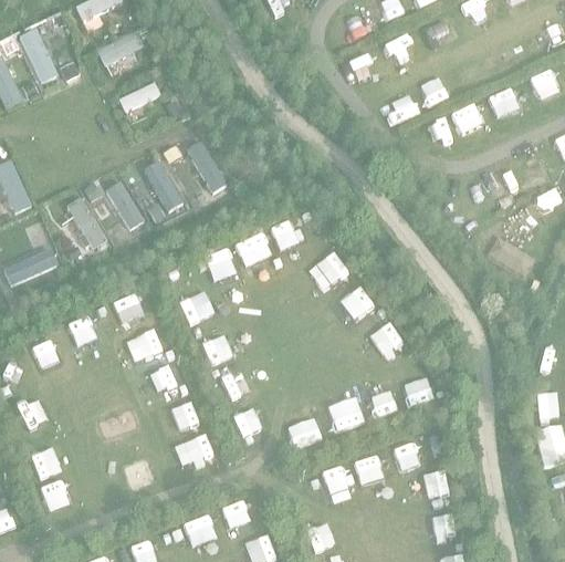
[(89,0),(75,7),(82,21),(123,1),(123,0),(89,0)]
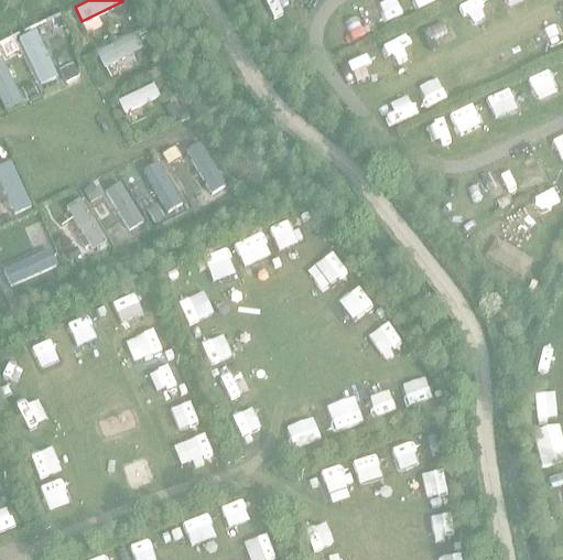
[(134,30),(96,51),(105,66),(142,45),(140,41),(150,34),(145,25),(136,31),(134,30)]
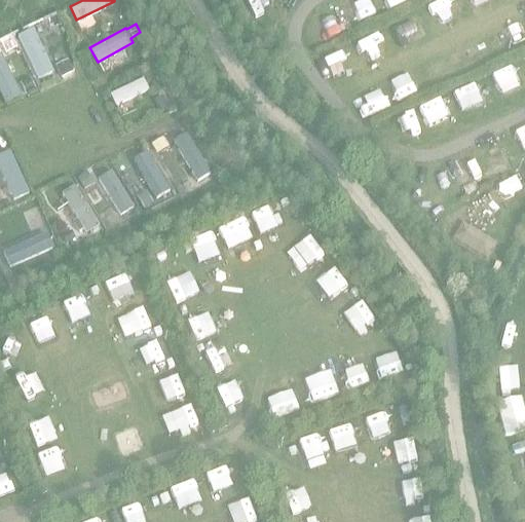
[(19,33),(39,76),(53,69),(33,27),(19,33)]
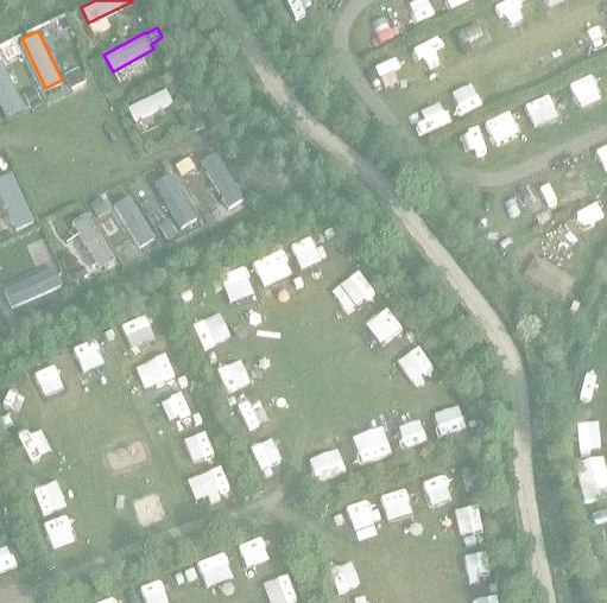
[(0,99),(11,94),(2,78),(7,76),(4,68),(0,69),(0,99)]
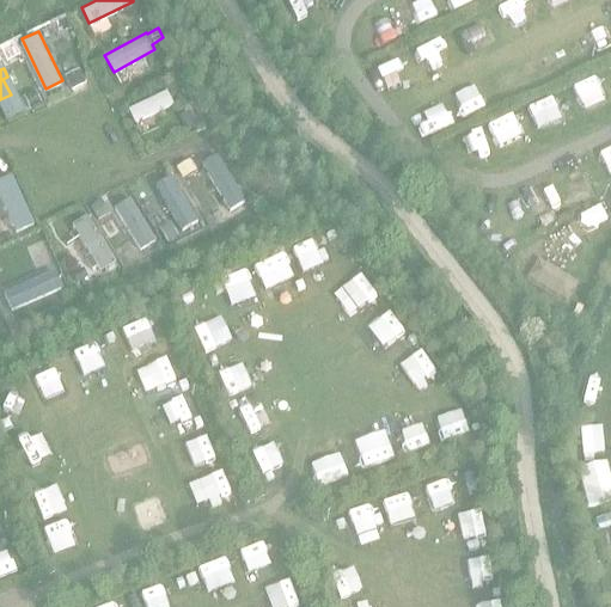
[(167,89),(128,106),(134,120),(173,100),(167,89)]
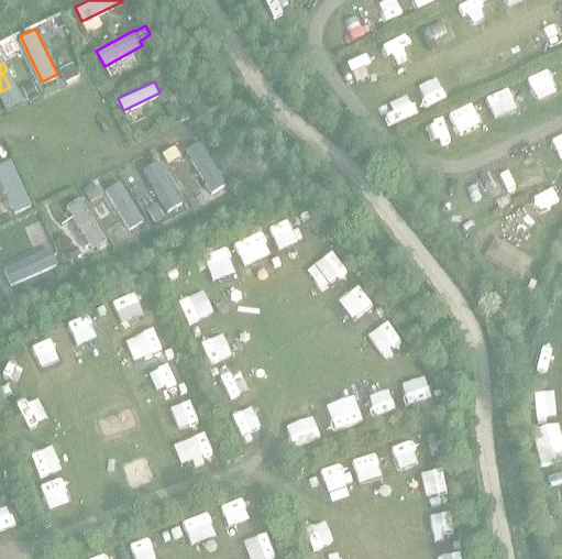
[(226,183),(201,143),(189,151),(213,190),(226,183)]
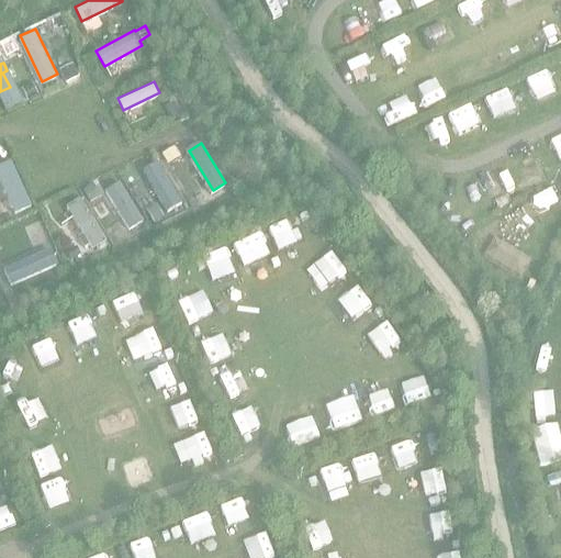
[(169,209),(183,201),(160,160),(146,169),(161,197),(158,199),(164,210),(169,208),(169,209)]
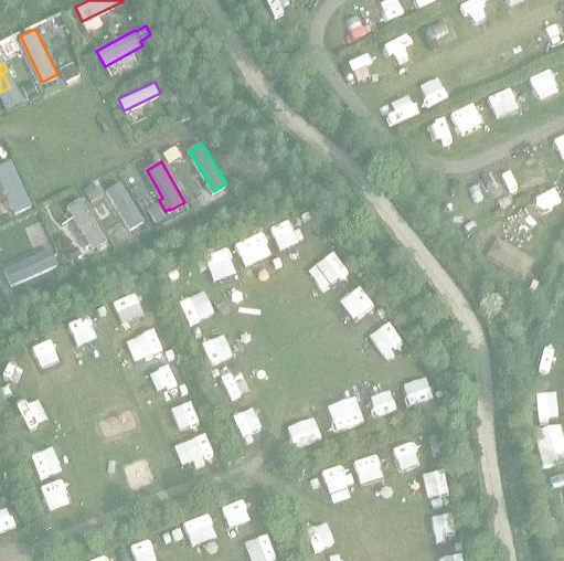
[(146,219),(126,188),(115,194),(126,213),(123,217),(127,223),(131,221),(135,226),(146,219)]
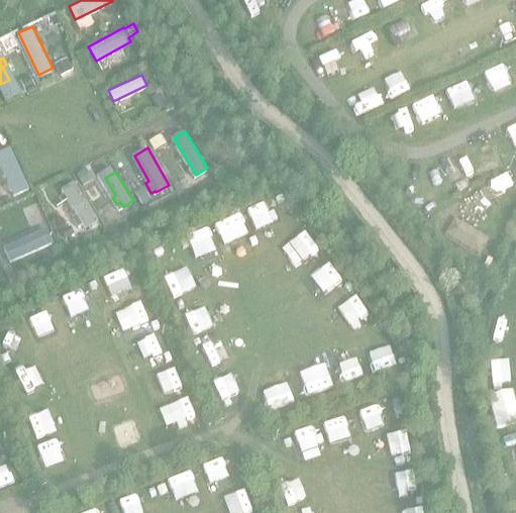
[(97,219),(73,180),(61,188),(77,212),(72,215),(78,224),(82,221),(85,226),(97,219)]
